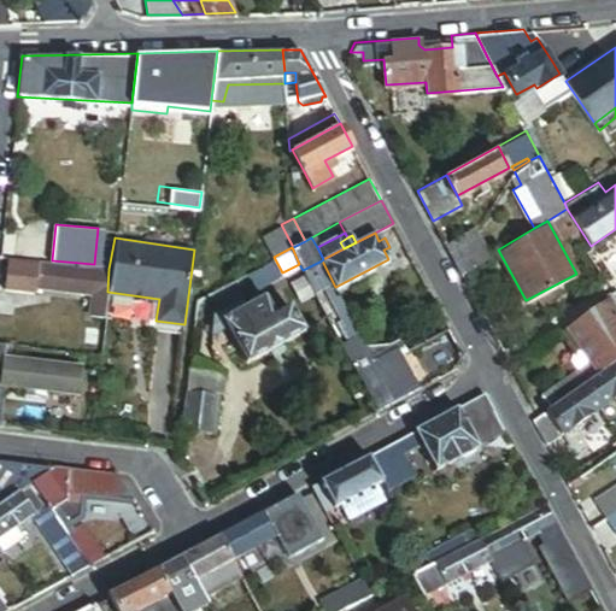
[(89,310),(105,311),(107,292),(109,269),(7,260),(5,287),(34,289),(35,282),(91,288),(89,310)]
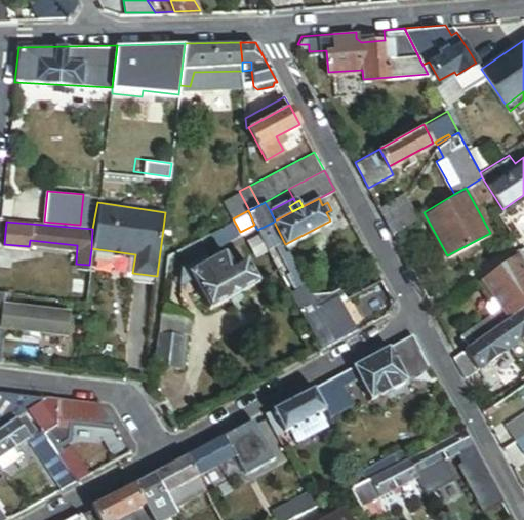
[(234,239),(226,223),(209,231),(217,247),(234,239)]
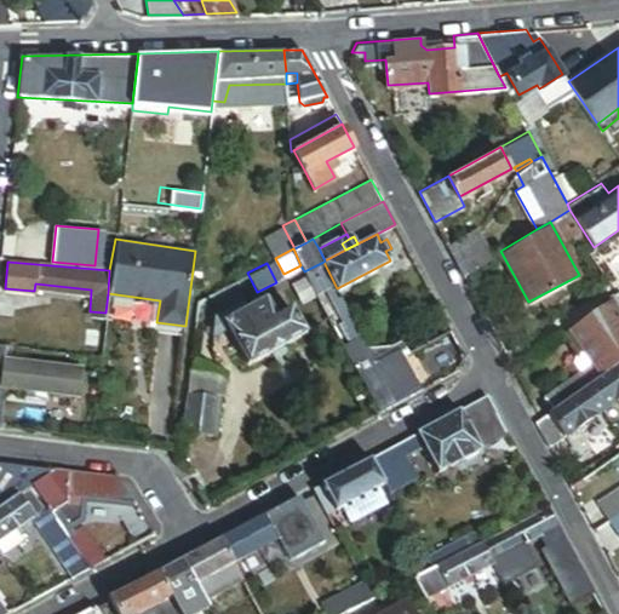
[(618,305),(613,293),(603,299),(606,303),(563,333),(577,353),(574,362),(580,371),(544,396),(552,408),(588,384),(618,361),(618,305)]
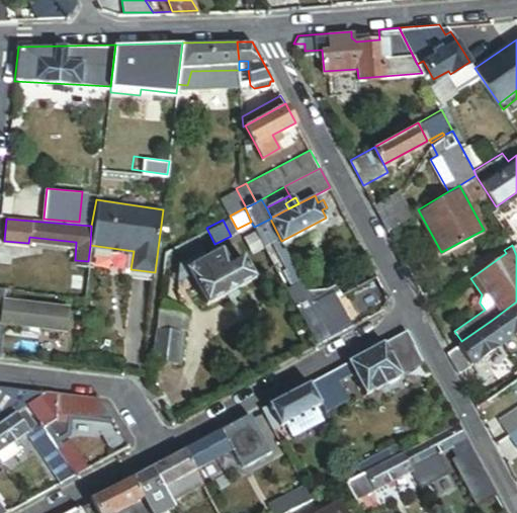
[(303,281),(284,246),(277,249),(296,284),(303,281)]
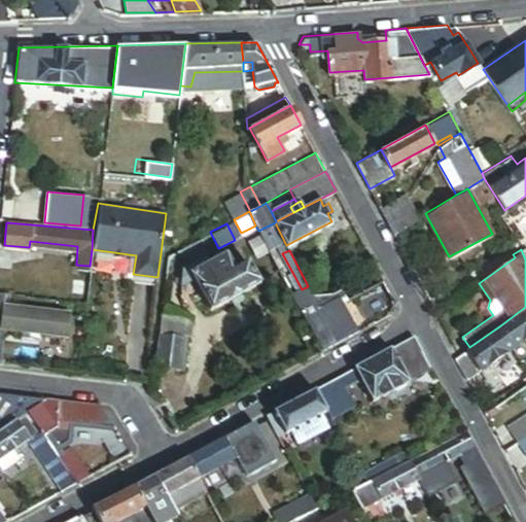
[(255,289),(245,266),(240,268),(239,265),(229,269),(223,256),(187,272),(204,311),(255,289)]
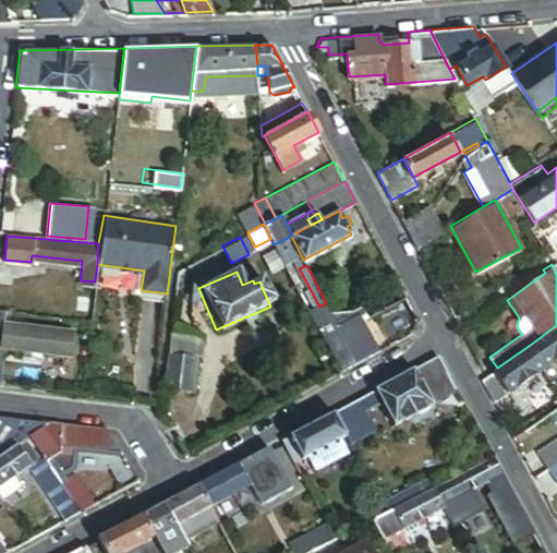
[(412,307),(406,295),(395,300),(401,313),(412,307)]
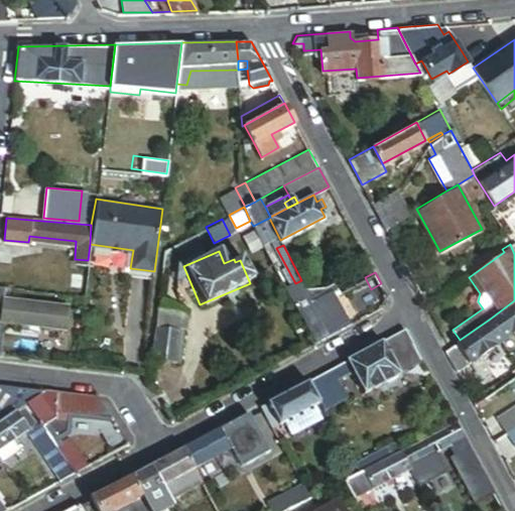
[(329,284),(306,288),(308,293),(312,301),(333,291),(335,293),(339,291),(334,281),(329,284)]
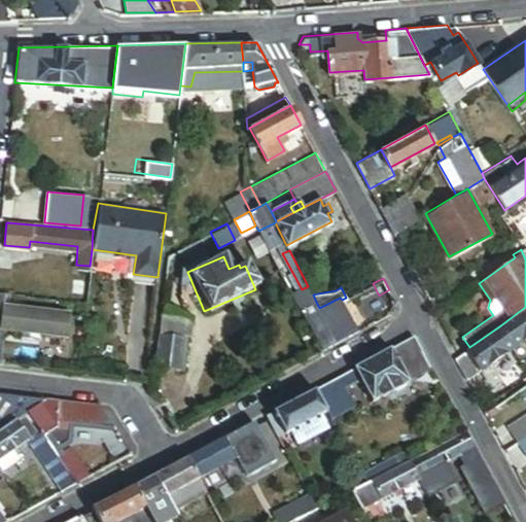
[(0,326),(22,329),(21,335),(40,338),(41,331),(66,334),(68,312),(2,305),(3,292),(0,291),(0,326)]
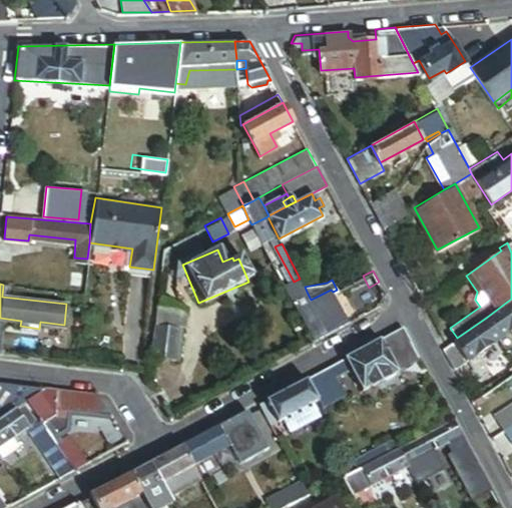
[(305,287),(290,295),(292,300),(307,292),(305,287)]
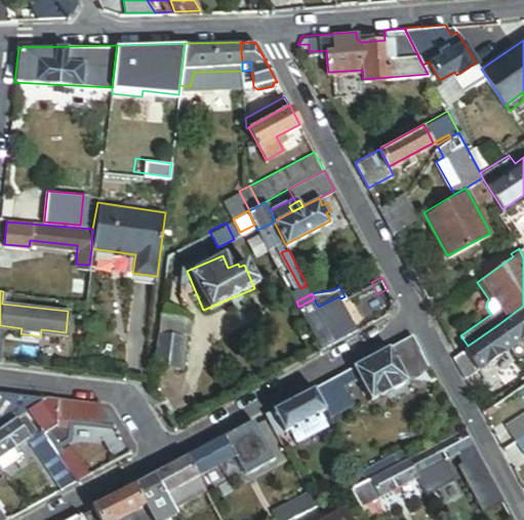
[(298,307),(320,348),(356,329),(340,298),(338,296),(318,307),(314,298),(298,307)]
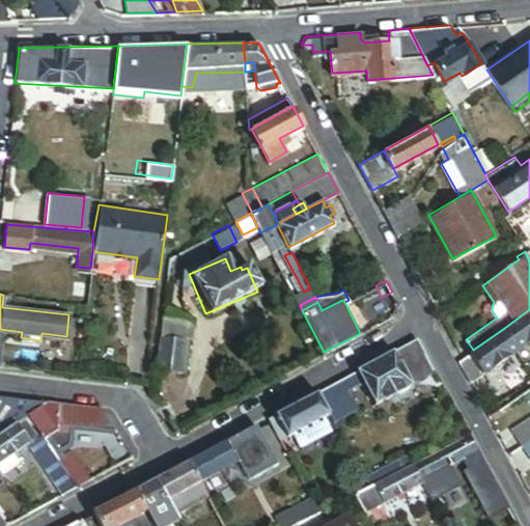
[(529,309),(503,329),(517,349),(529,338),(529,309)]
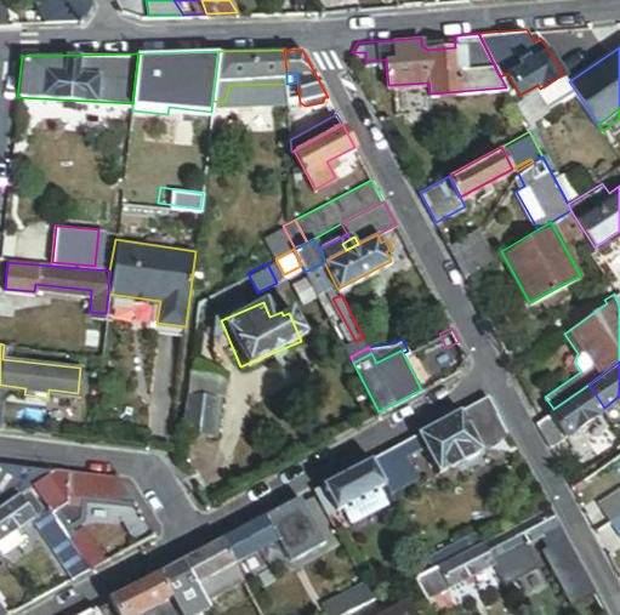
[(203,373),(189,370),(182,430),(215,433),(220,394),(200,392),(203,373)]
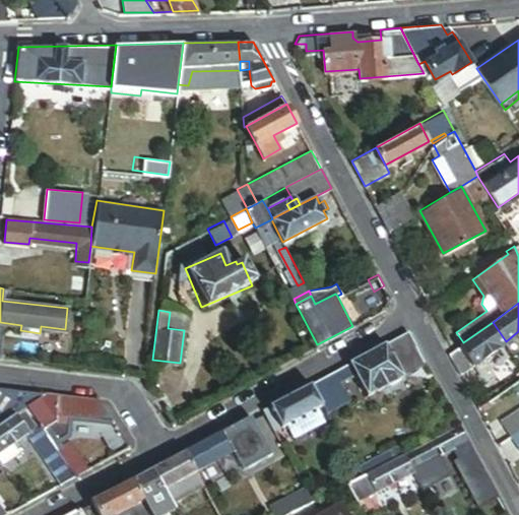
[(463,342),(449,351),(460,373),(506,341),(493,322),(463,342)]
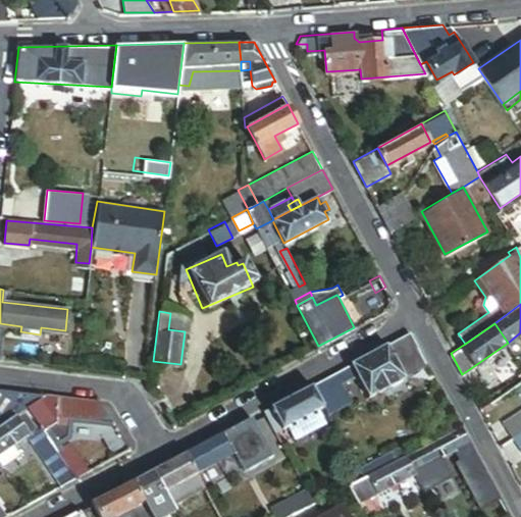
[(409,331),(311,384),(322,406),(327,415),(351,403),(340,383),(356,374),(369,397),(405,377),(404,375),(396,360),(418,348),(409,331)]
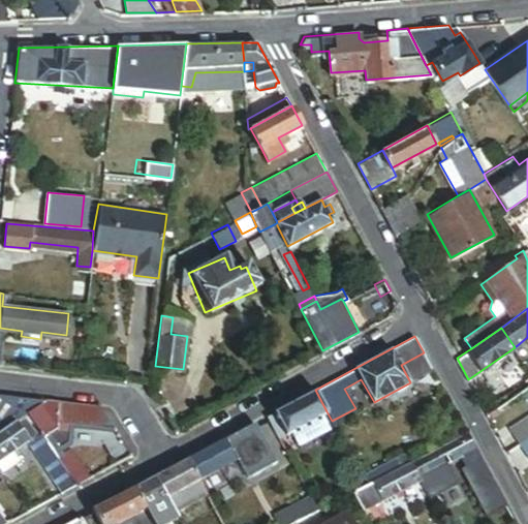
[(432,368),(424,352),(401,365),(409,380),(432,368)]
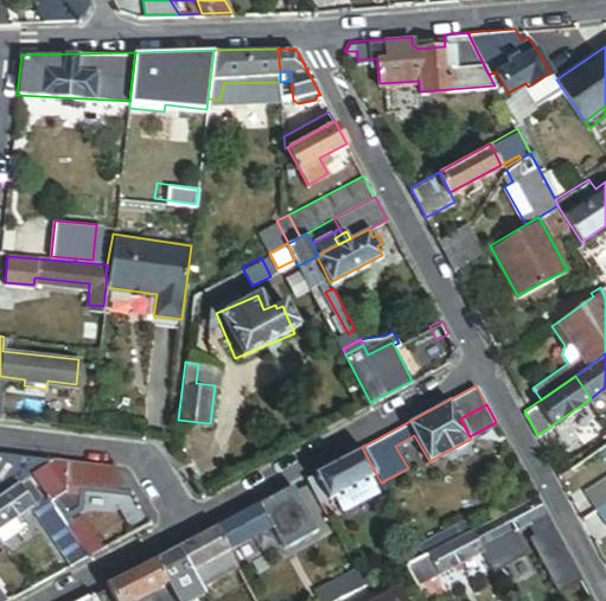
[(375,472),(362,447),(306,478),(319,503),(375,472)]
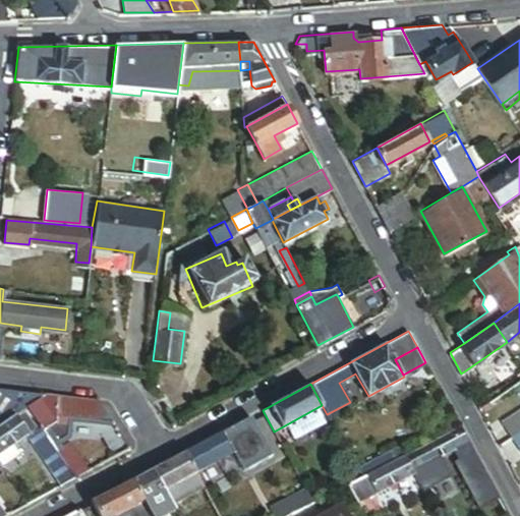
[(46,393),(0,387),(0,424),(26,407),(46,393)]
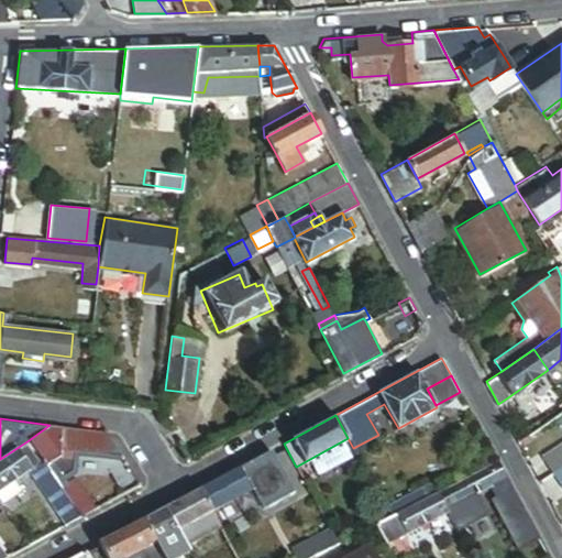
[(108,433),(50,425),(29,440),(80,515),(95,507),(74,476),(65,482),(62,477),(74,469),(76,451),(124,457),(108,433)]
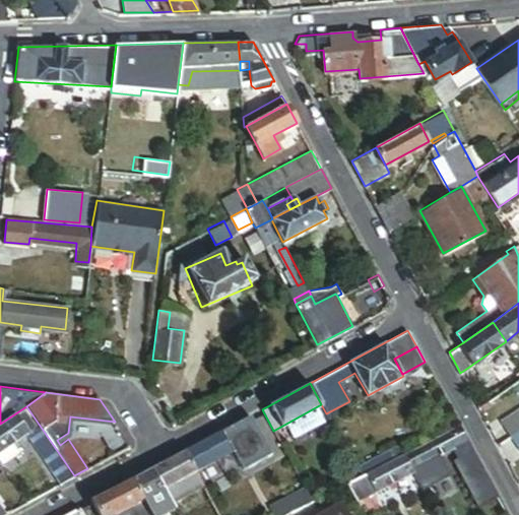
[(74,475),(26,406),(0,424),(0,462),(15,451),(10,443),(28,432),(61,481),(74,475)]
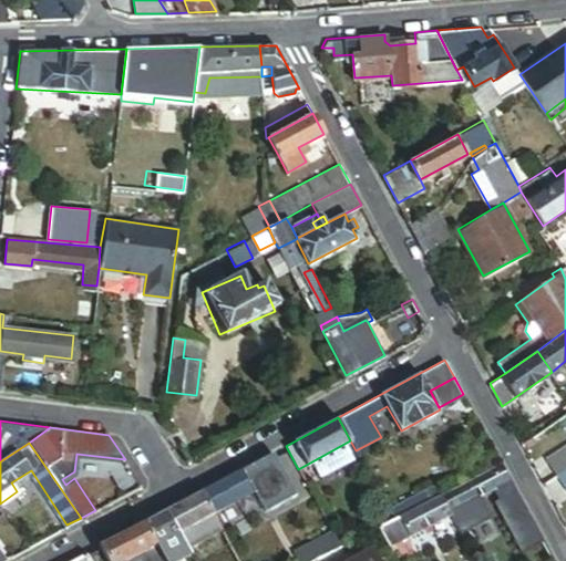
[(298,469),(286,446),(261,459),(266,467),(279,459),(290,479),(300,474),(298,469)]
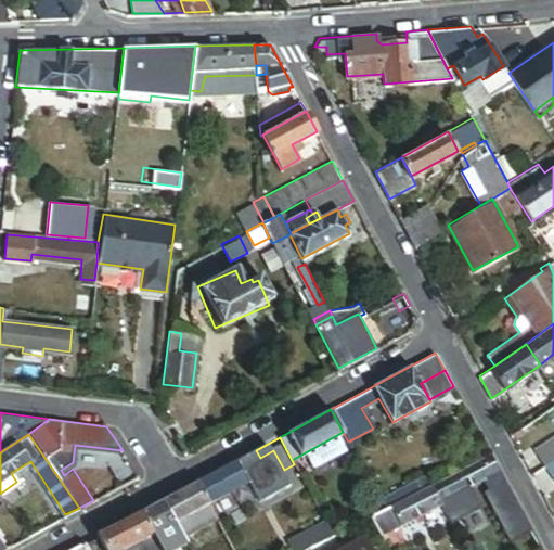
[(545,464),(553,458),(553,442),(538,452),(545,464)]
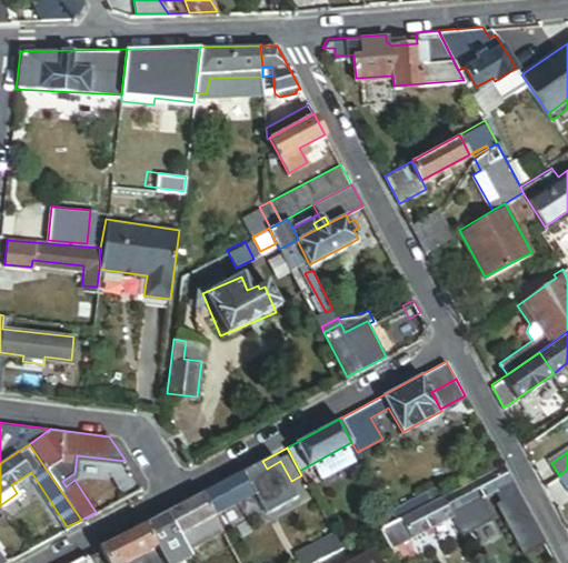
[(517,490),(502,463),(441,495),(452,516),(460,533),(472,526),(461,505),(495,489),(500,499),(517,490)]
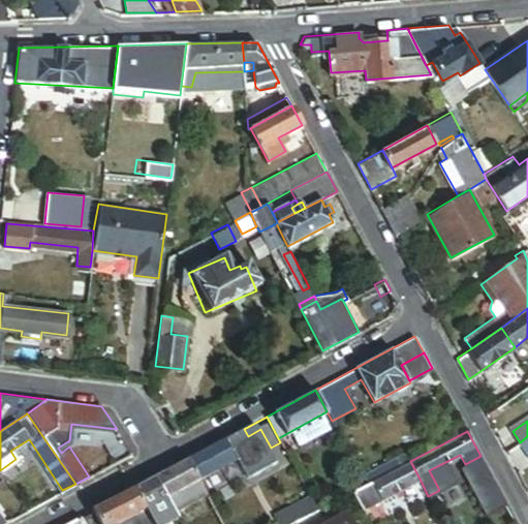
[(130,454),(118,436),(106,443),(118,460),(130,454)]
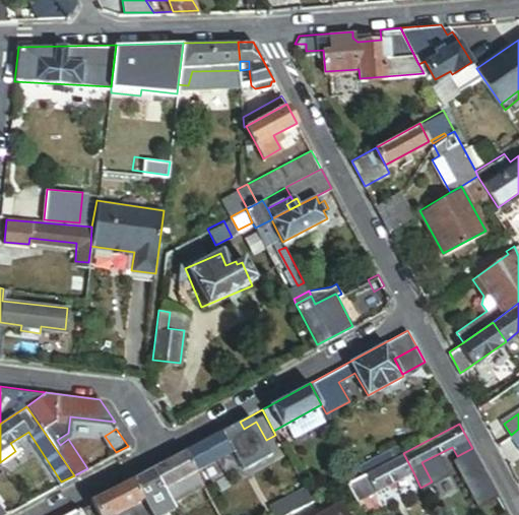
[(230,435),(226,429),(184,451),(195,470),(233,450),(225,437),(230,435)]
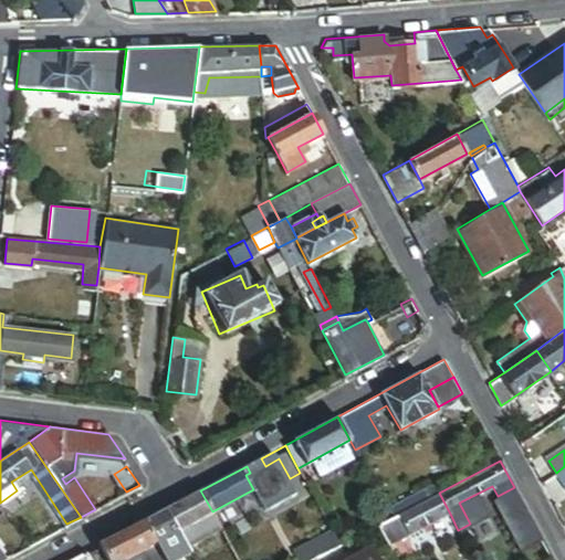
[(433,483),(387,507),(391,517),(439,493),(433,483)]
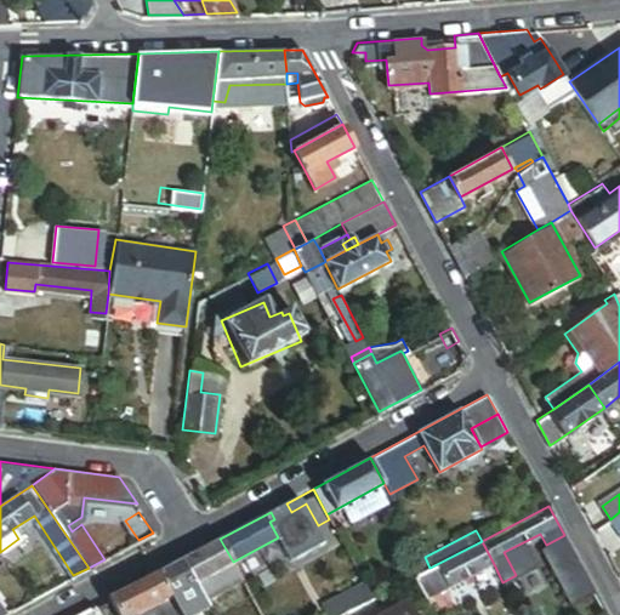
[(233,562),(220,539),(182,559),(202,596),(240,575),(233,562)]
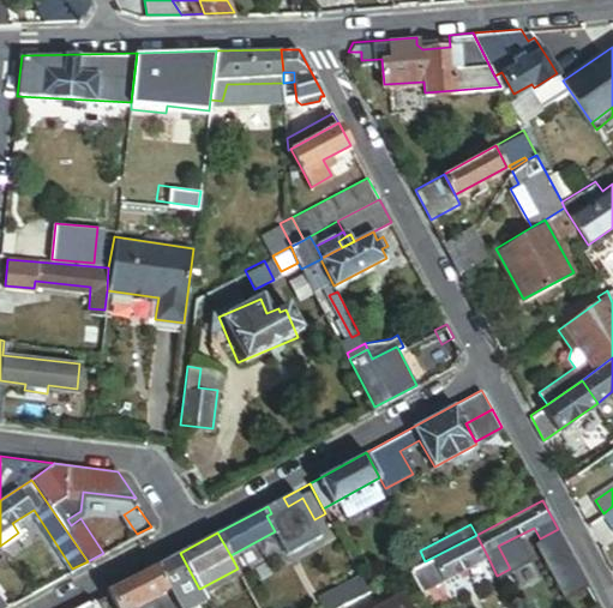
[(488,558),(476,535),(425,561),(410,570),(421,593),(488,558)]
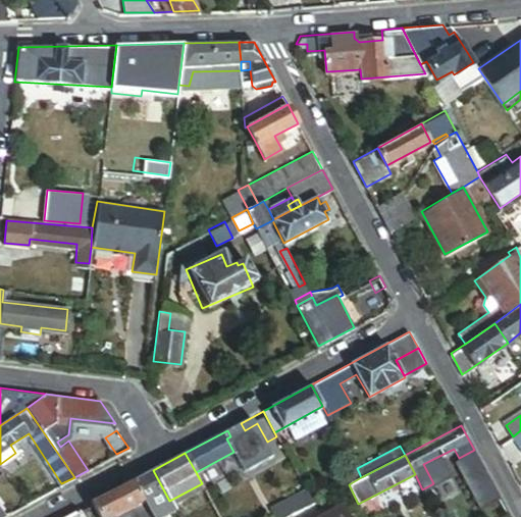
[(169,501),(153,470),(132,481),(151,516),(172,506),(169,501)]
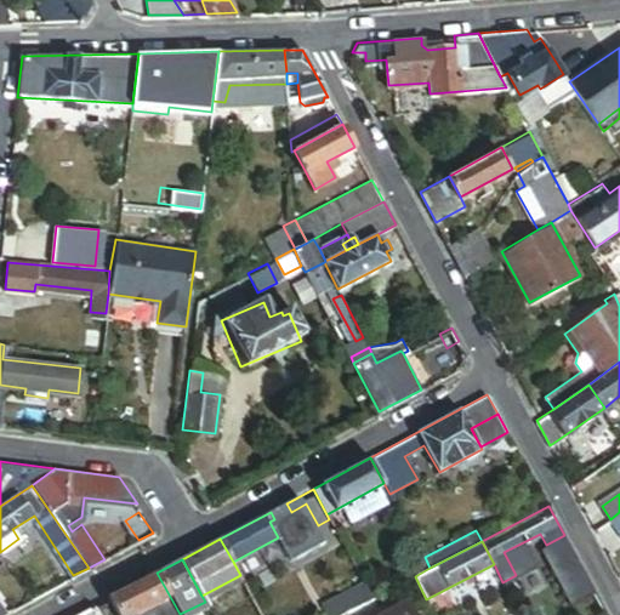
[(180,614),(157,573),(109,598),(117,614),(180,614)]
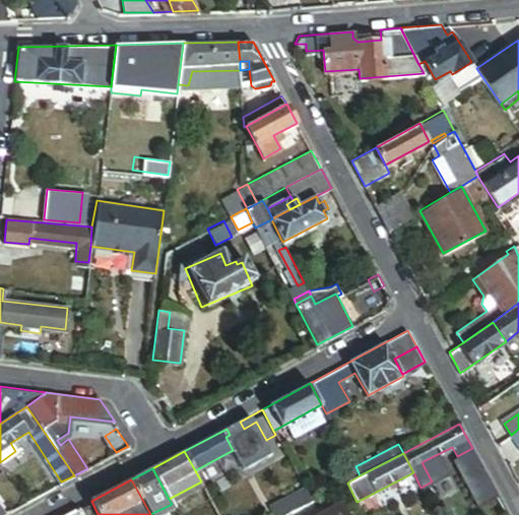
[(273,514),(283,514),(311,501),(305,489),(269,507),(273,514)]
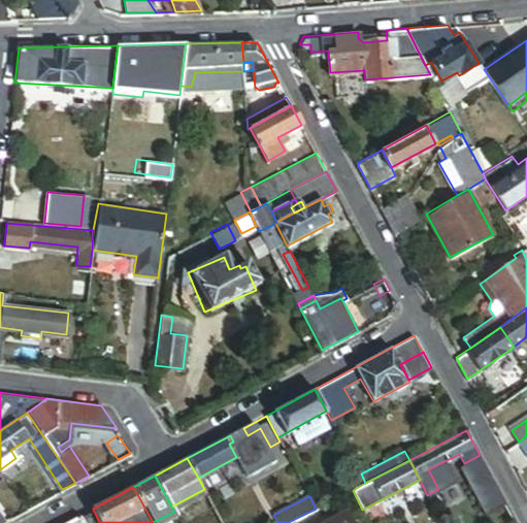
[(505,522),(514,519),(506,504),(497,510),(504,522),(505,522)]
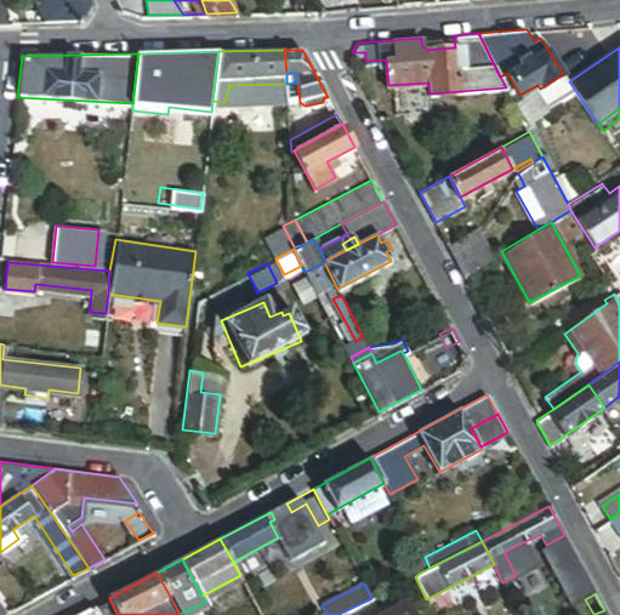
[(415,614),(407,599),(377,614),(415,614)]
